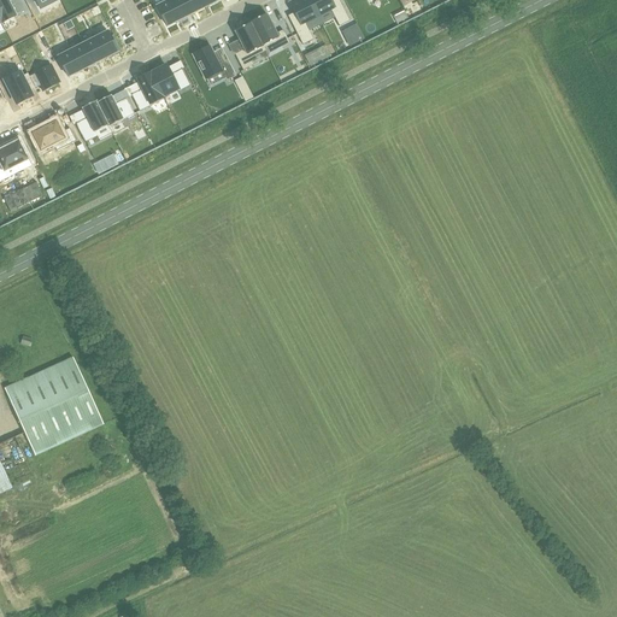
[(7,0),(0,0),(0,19),(3,23),(27,11),(21,0),(11,0),(9,1),(7,0)]
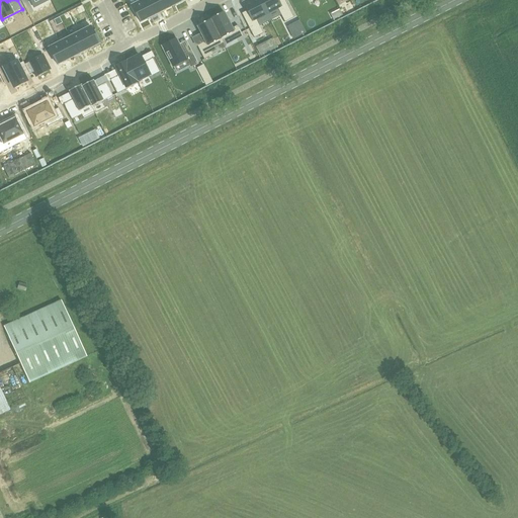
[(155,0),(144,0),(143,1),(151,17),(161,11),(155,0)]
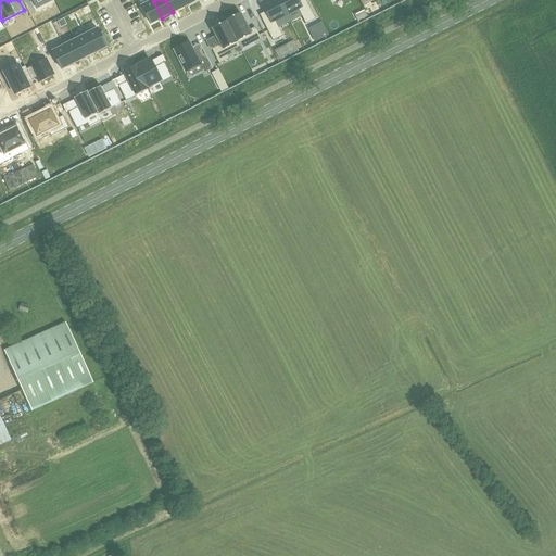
[(166,0),(173,12),(184,7),(180,0),(166,0)]
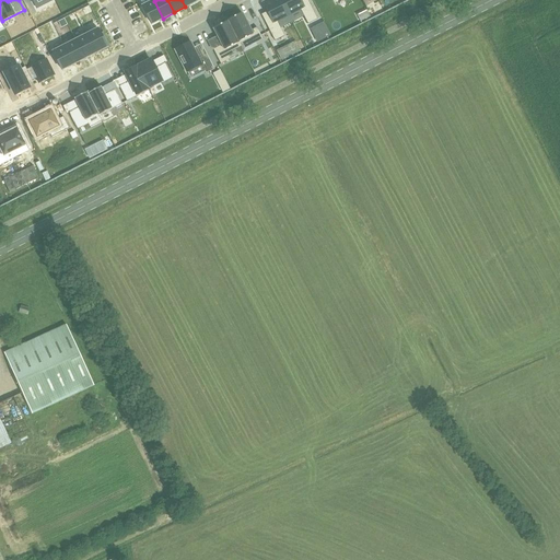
[(289,15),(280,0),(265,0),(263,2),(267,11),(261,14),(275,41),(284,35),(277,21),(289,15)]
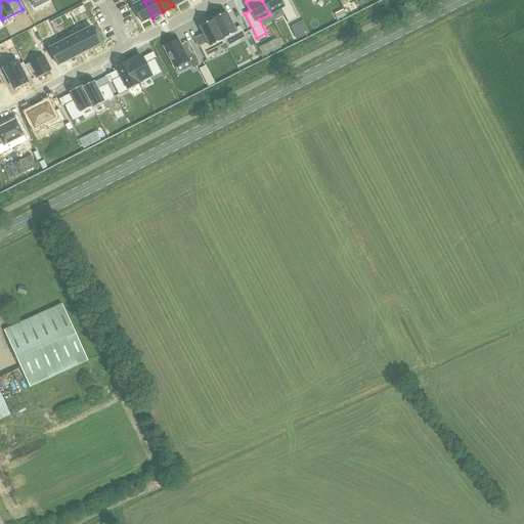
[(262,0),(270,14),(281,8),(288,22),(297,17),(288,0),(262,0)]
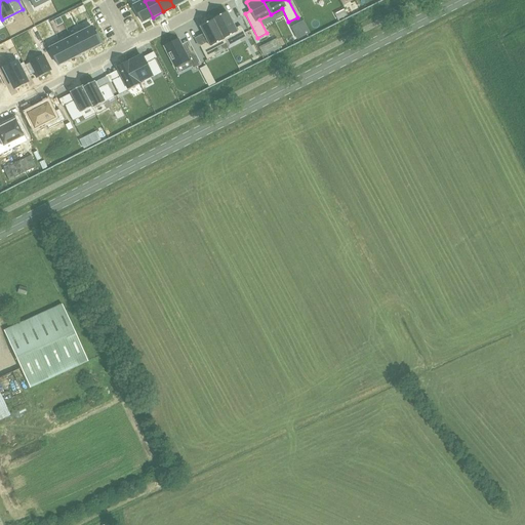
[(133,6),(143,23),(153,17),(145,1),(133,6)]
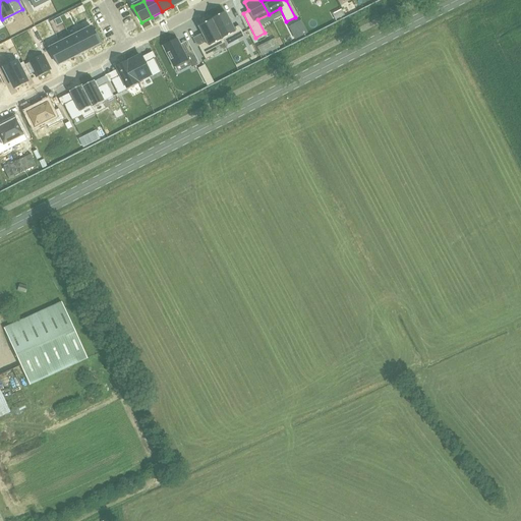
[(79,14),(76,8),(70,12),(73,17),(79,14)]
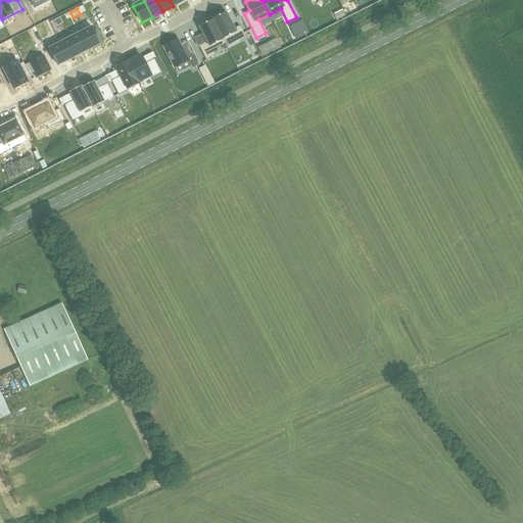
[(226,12),(212,19),(224,41),(237,34),(240,40),(245,37),(240,26),(235,29),(226,12)]
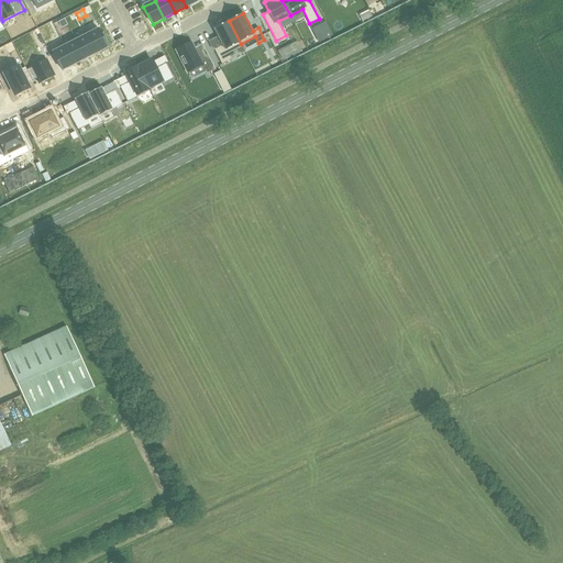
[(241,44),(229,21),(214,29),(223,45),(214,50),(222,64),(231,59),(228,54),(242,46),(241,44)]
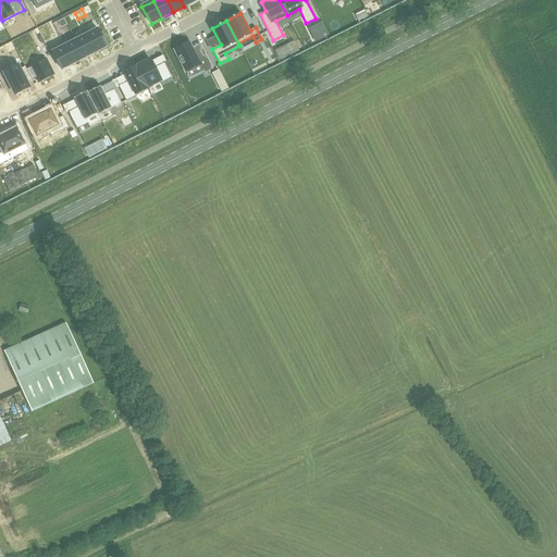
[(322,39),(330,36),(322,22),(316,25),(309,28),(314,40),(321,37),(322,39)]
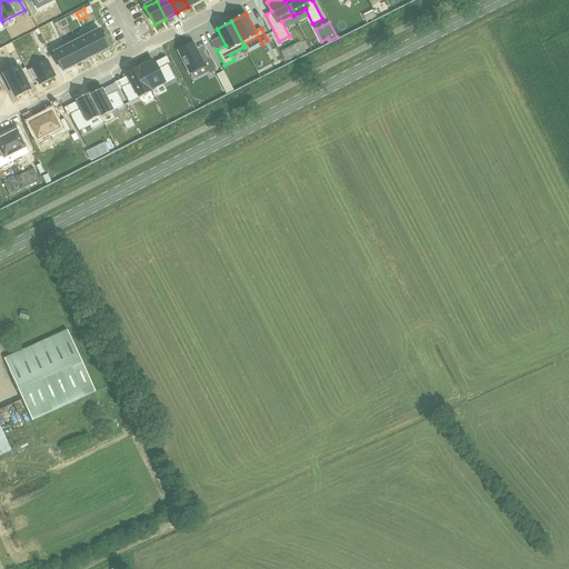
[(97,55),(109,48),(99,29),(88,36),(97,55)]
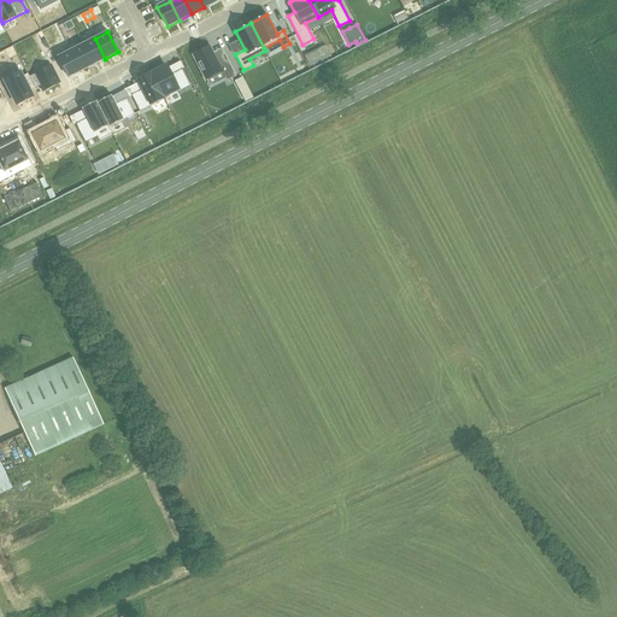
[(93,65),(105,59),(95,39),(83,45),(93,65)]
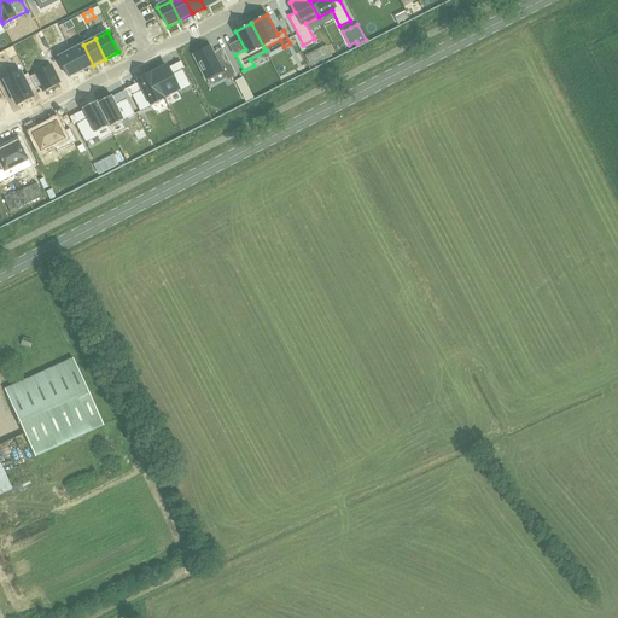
[(81,71),(93,65),(83,45),(70,51),(81,71)]
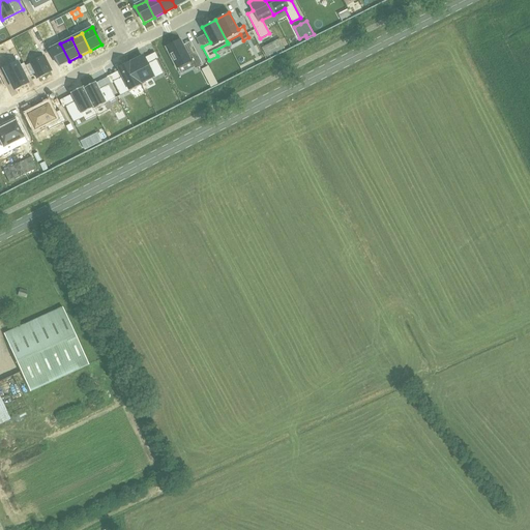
[(180,39),(166,47),(176,68),(192,60),(196,68),(203,65),(195,50),(187,54),(180,39)]
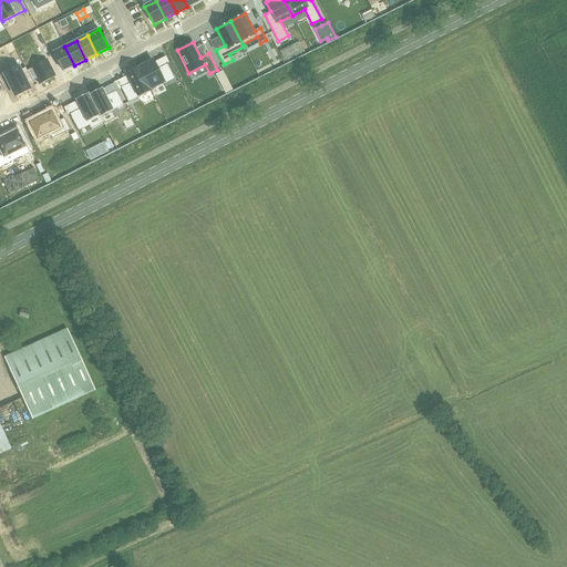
[(63,71),(74,65),(64,47),(53,52),(63,71)]
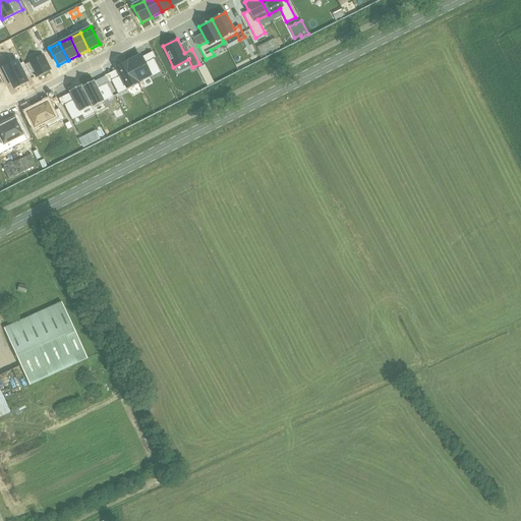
[(271,52),(267,44),(258,48),(263,56),(271,52)]
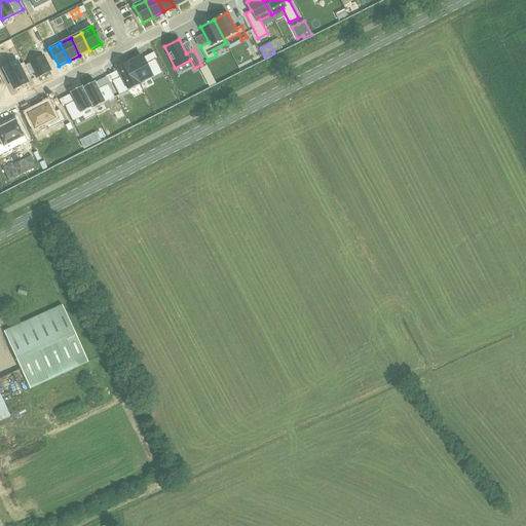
[(141,55),(129,62),(140,82),(150,76),(151,78),(162,73),(155,59),(145,64),(141,55)]
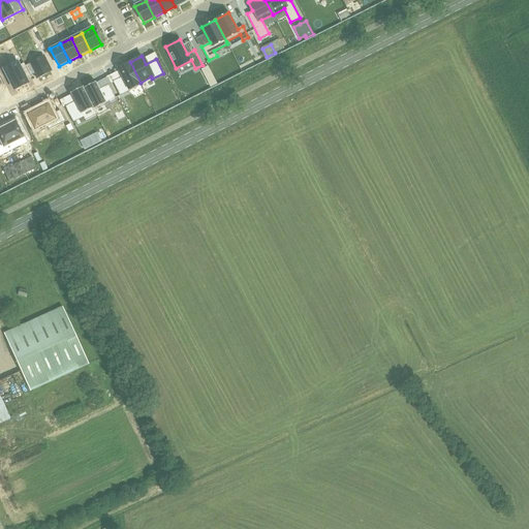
[(35,73),(37,78),(51,70),(43,57),(25,66),(30,76),(35,73)]
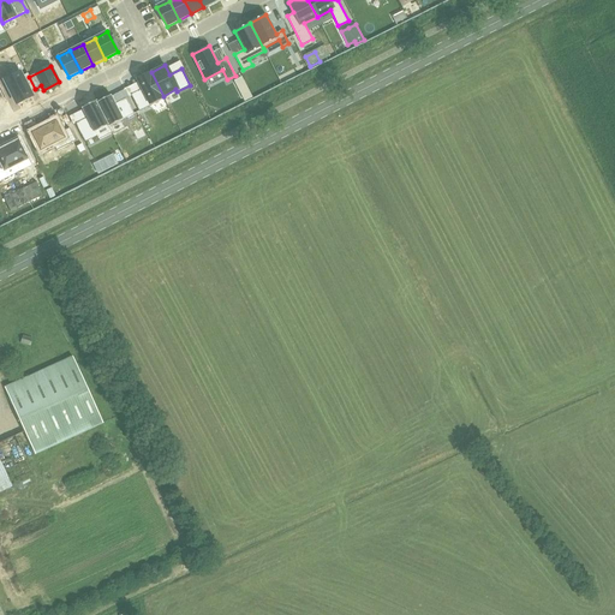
[(142,89),(131,95),(139,111),(165,99),(163,96),(151,72),(137,79),(142,89)]
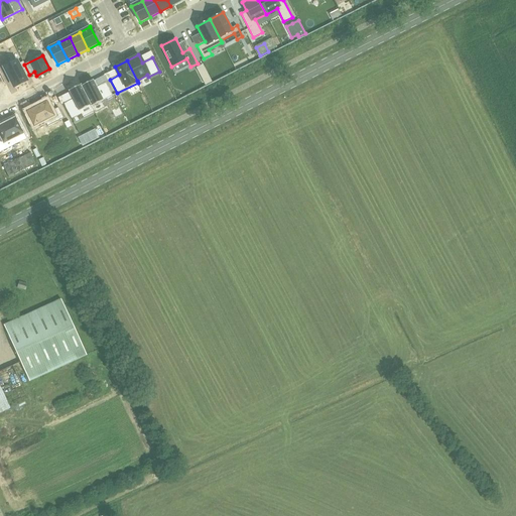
[(24,65),(23,61),(18,65),(16,61),(4,68),(14,87),(26,81),(25,77),(29,75),(24,65)]
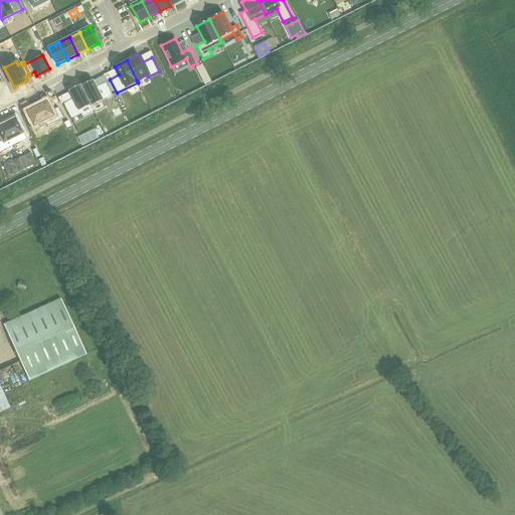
[(211,82),(206,71),(199,74),(204,86),(211,82)]
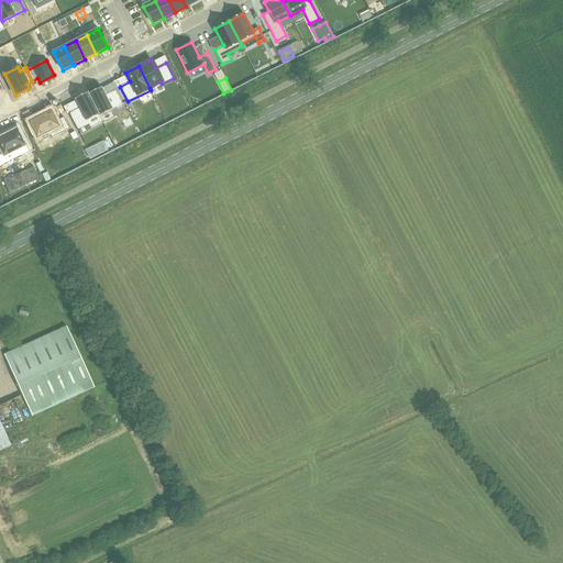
[(101,87),(88,94),(99,114),(100,116),(112,109),(122,105),(116,90),(106,96),(101,87)]
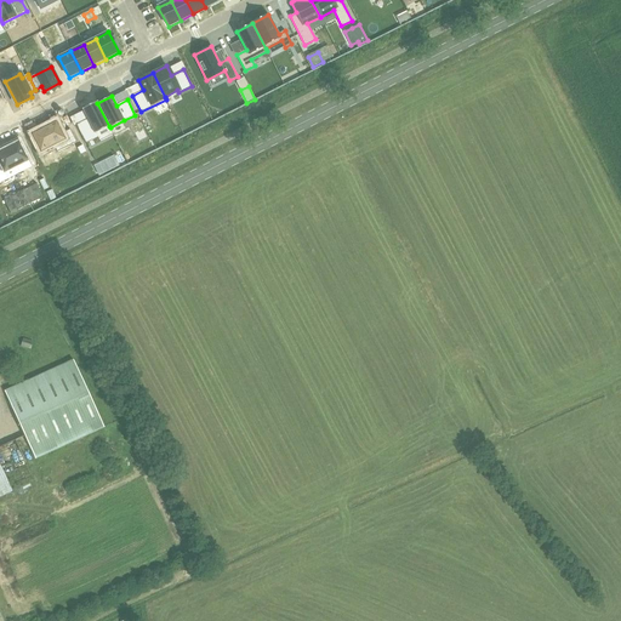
[(87,119),(77,125),(86,143),(97,137),(95,134),(109,126),(97,103),(97,102),(83,109),(87,119)]
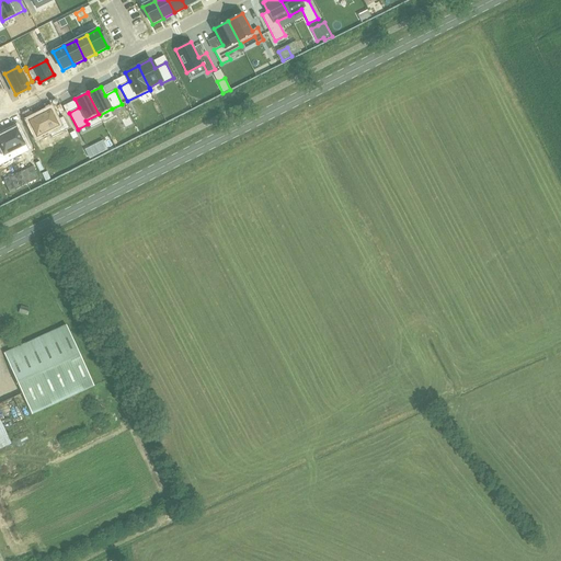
[(50,111),(30,122),(37,136),(48,130),(52,137),(69,128),(64,117),(56,121),(50,111)]
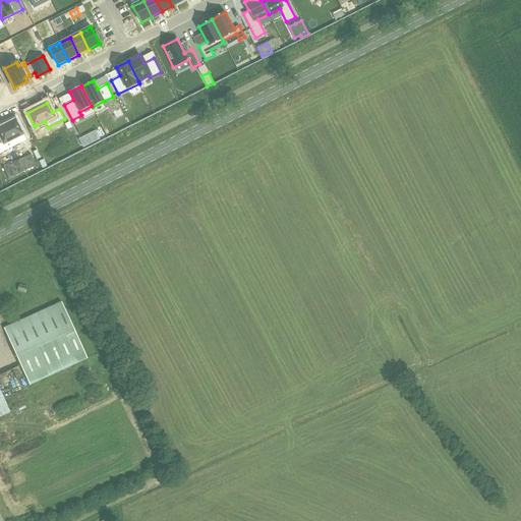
[(22,131),(16,119),(0,126),(0,154),(17,145),(13,135),(22,131)]
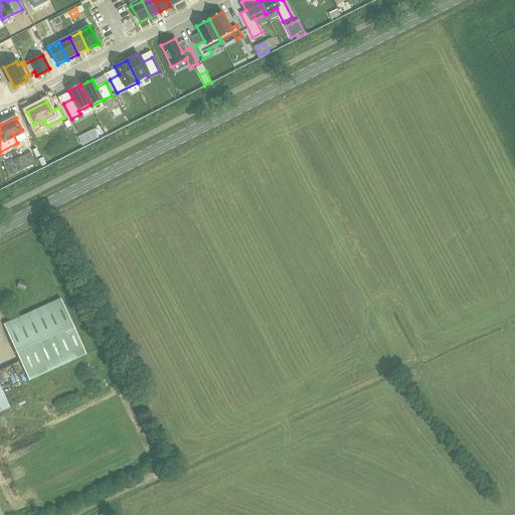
[(79,140),(82,147),(90,143),(87,136),(79,140)]
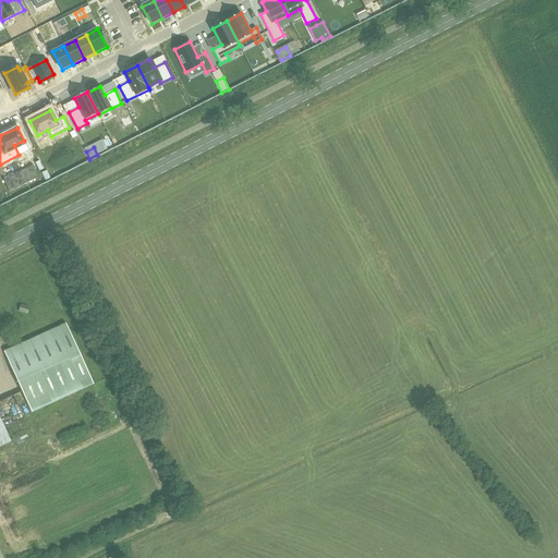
[(50,179),(46,171),(36,177),(40,184),(50,179)]
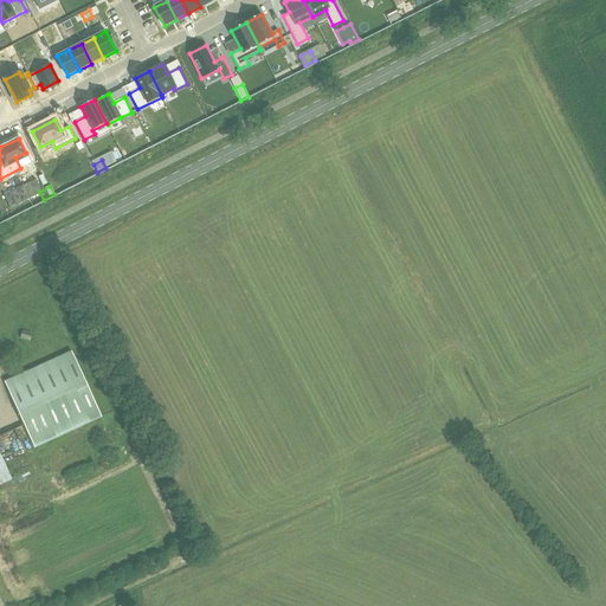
[(13,216),(8,207),(0,211),(0,217),(2,221),(13,216)]
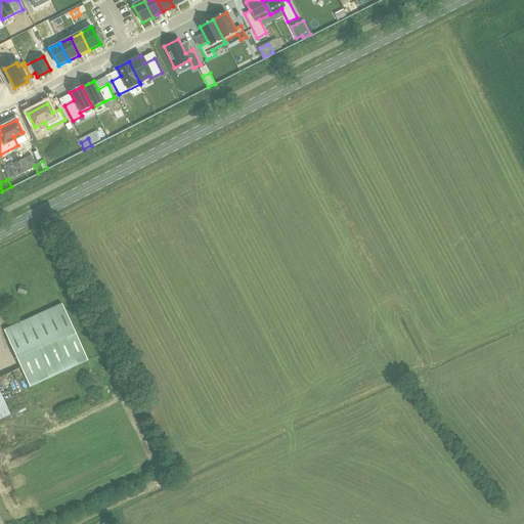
[(60,305),(4,331),(30,387),(86,360),(60,305)]
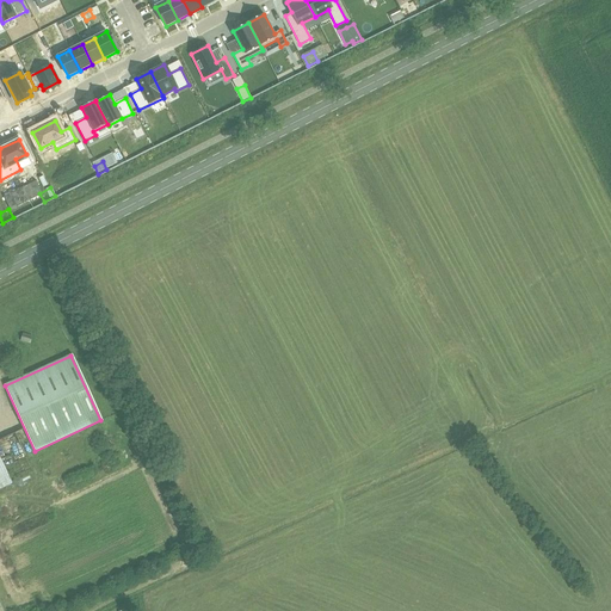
[(17,433),(0,439),(0,448),(14,481),(28,475),(20,462),(28,460),(17,433)]
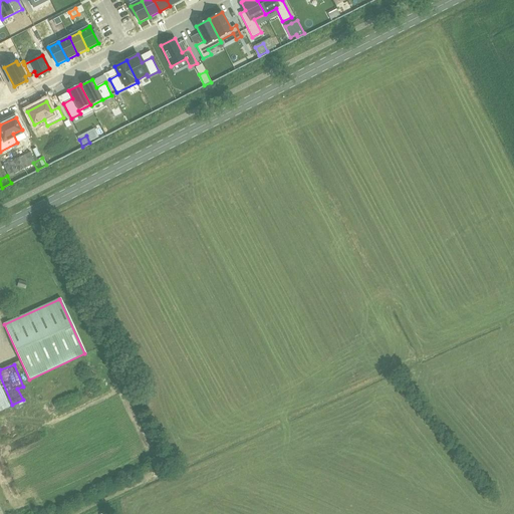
[(0,376),(0,410),(12,405),(0,376)]
